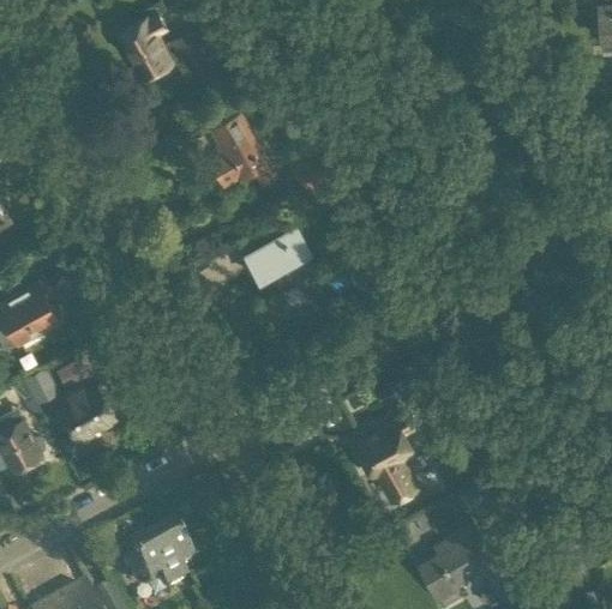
[(611,0),(598,0),(599,8),(597,8),(600,55),(611,54),(611,0)]
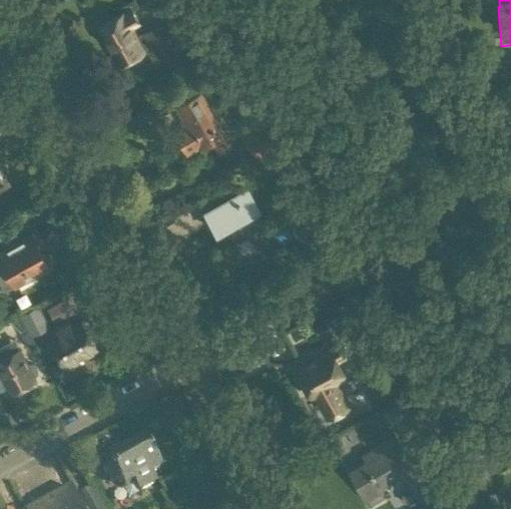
[(110,55),(114,62),(118,63),(119,65),(140,54),(139,52),(144,50),(151,64),(192,41),(182,23),(132,40),(127,31),(136,26),(130,15),(121,20),(120,19),(100,30),(112,52),(110,55)]
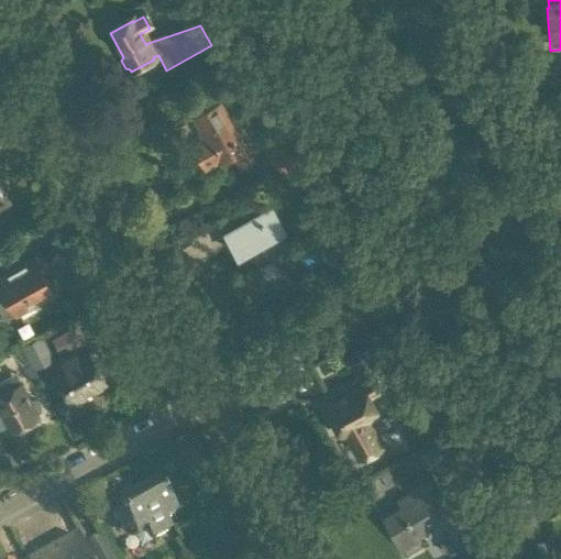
[(231,44),(218,51),(223,63),(237,56),(231,44)]
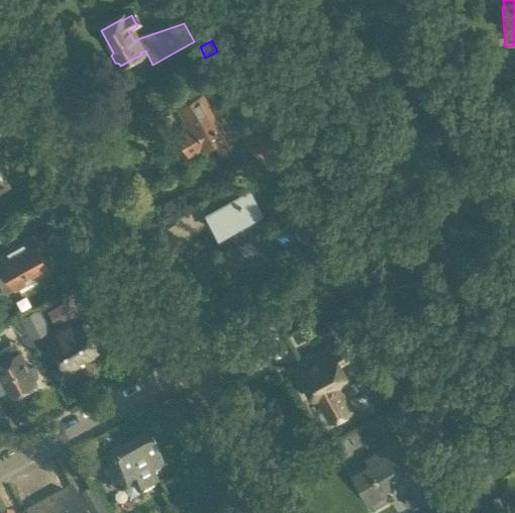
[(221,57),(234,80),(240,76),(227,53),(221,57)]
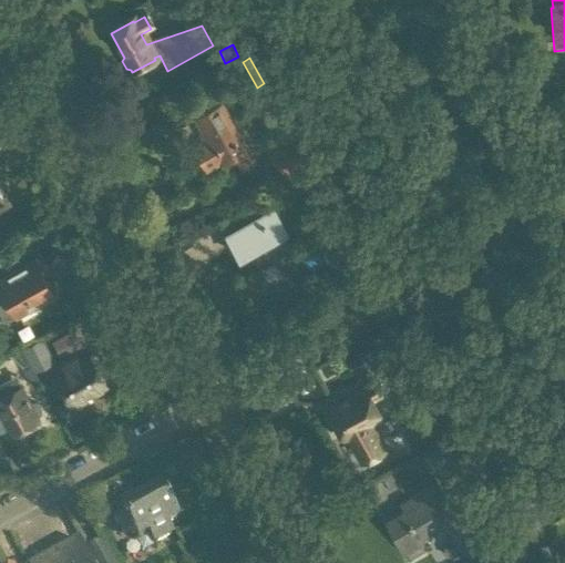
[(246,154),(247,154),(222,109),(194,123),(206,144),(193,152),(205,174),(219,167),(221,169),(235,161),(242,172),(253,166),(246,154)]
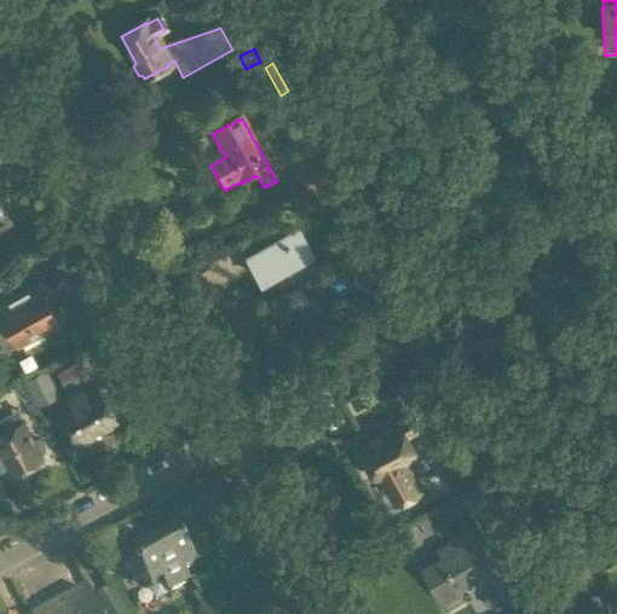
[(336,177),(326,157),(294,175),(305,195),(336,177)]
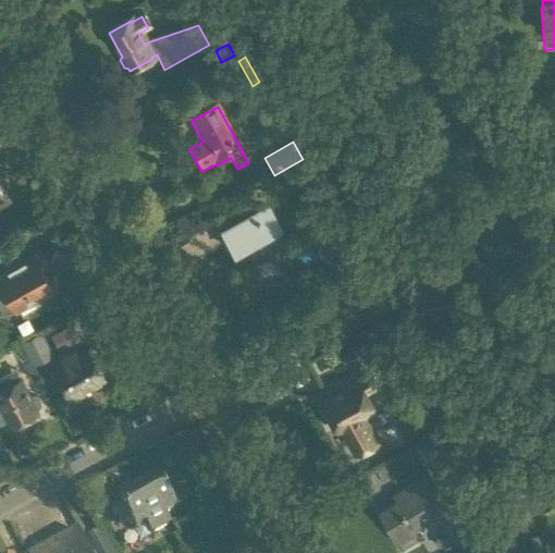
[(282,181),(288,194),(311,182),(305,169),(282,181)]
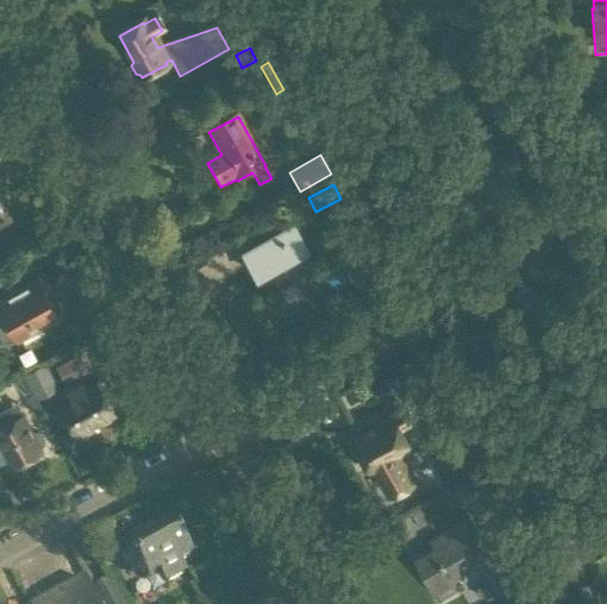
[(307,251),(299,237),(314,227),(310,219),(294,227),(293,227),(242,256),(256,280),(267,274),(273,285),(305,268),(299,255),(307,251)]
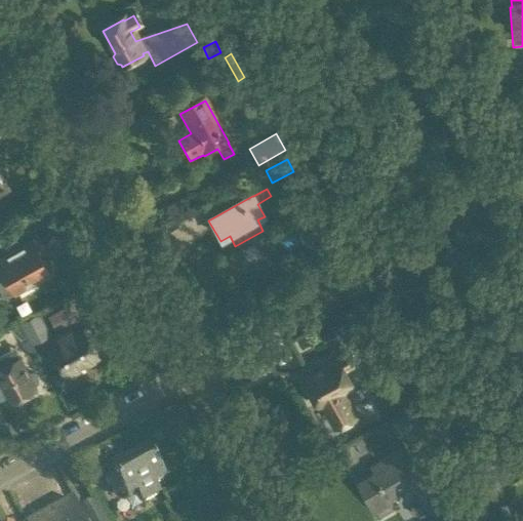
[(0,295),(2,299),(13,293),(49,274),(32,244),(0,263),(0,295)]
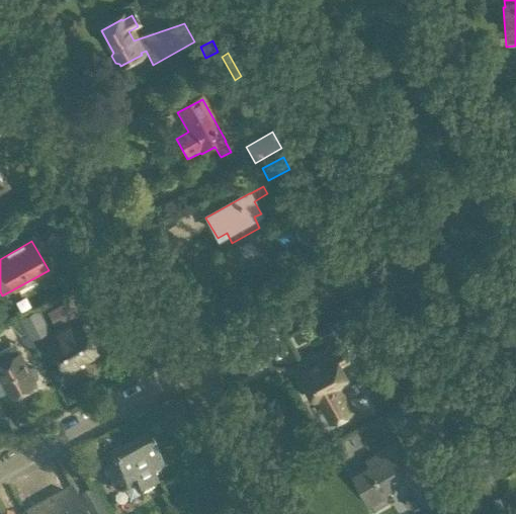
[(312,326),(319,337),(340,325),(348,340),(361,333),(347,307),(312,326)]
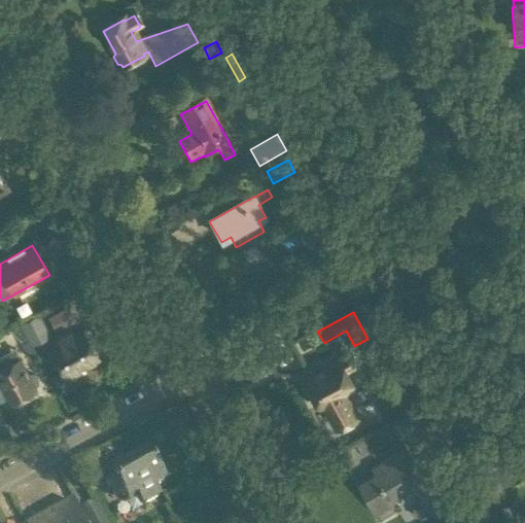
[(19,328),(31,350),(49,341),(37,318),(19,328)]
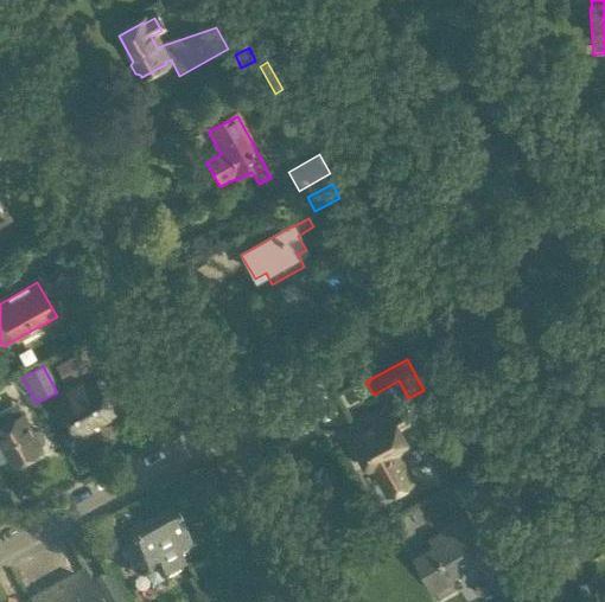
[(29,395),(19,377),(6,384),(16,402),(29,395)]
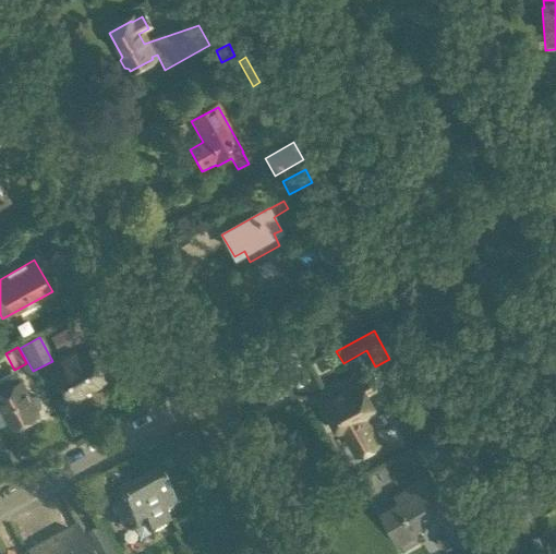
[(50,368),(69,399),(88,388),(91,392),(101,385),(99,382),(103,380),(87,353),(77,359),(75,353),(50,368)]
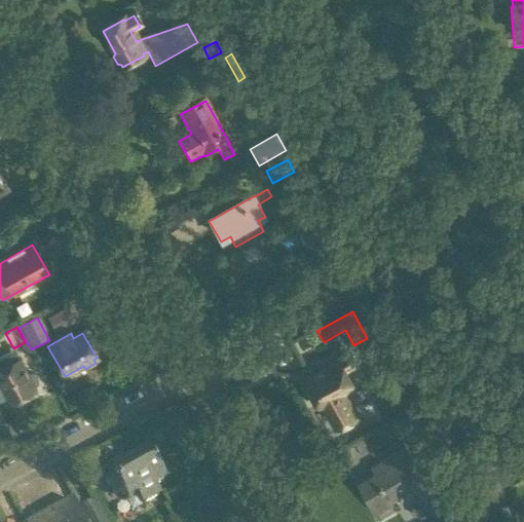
[(341,362),(303,382),(310,396),(308,398),(312,406),(316,406),(317,408),(321,407),(337,437),(351,430),(335,399),(351,389),(342,374),(354,367),(347,356),(340,360),(341,362)]
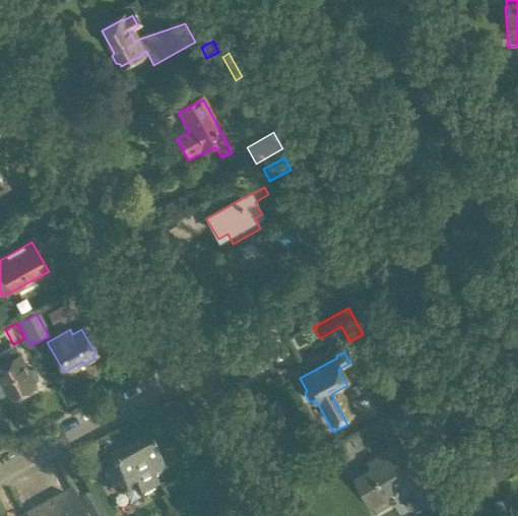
[(27,374),(25,374),(17,358),(13,361),(9,352),(0,358),(0,382),(9,401),(12,399),(15,401),(23,397),(23,394),(34,388),(31,386),(34,384),(35,383),(36,382),(36,381),(36,379),(36,378),(35,377),(35,376),(34,375),(33,374),(30,374),(29,374),(28,373),(27,374)]
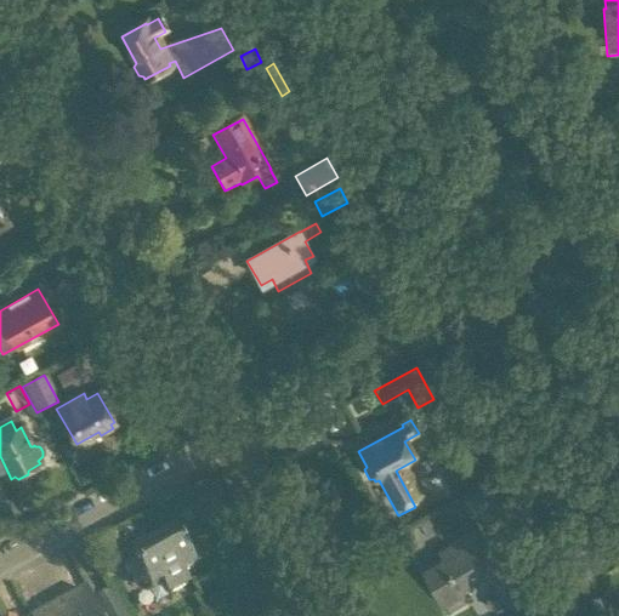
[(421,576),(441,610),(463,598),(459,593),(499,570),(478,532),(443,553),(449,563),(444,565),(443,564),(421,576)]
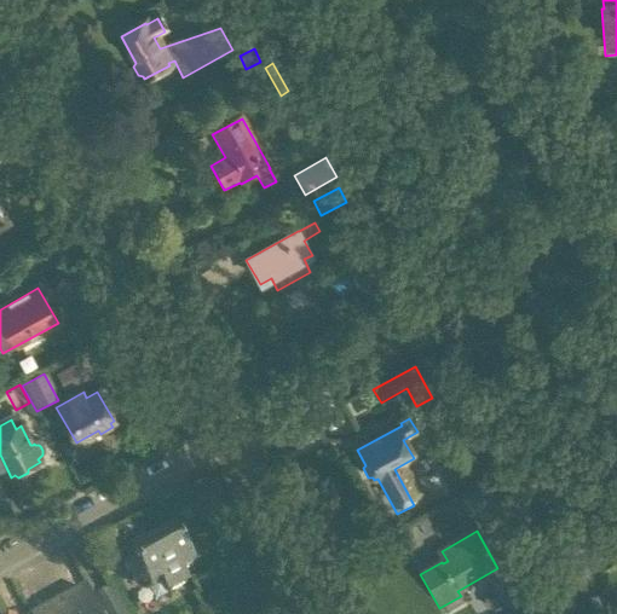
[(124,572),(120,573),(124,580),(127,579),(131,585),(140,579),(149,594),(161,588),(167,598),(188,586),(182,575),(194,569),(191,566),(199,562),(191,550),(184,554),(174,536),(120,566),(124,572)]
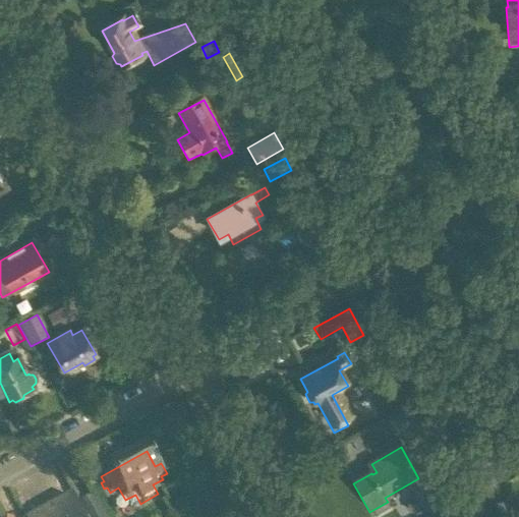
[(430,501),(425,504),(433,516),(441,516),(458,507),(449,491),(437,498),(426,479),(420,482),(430,501)]
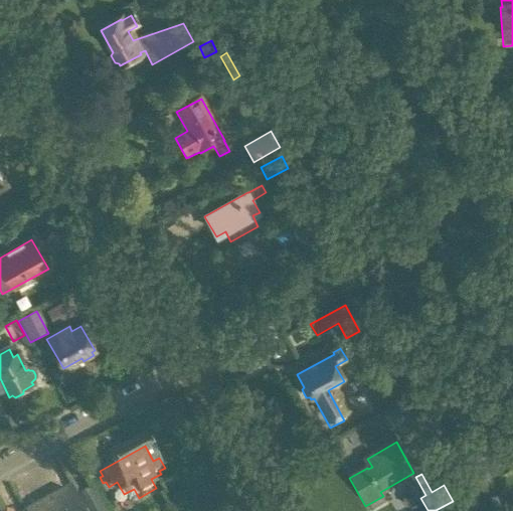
[(79,510),(75,504),(70,495),(40,510),(79,510)]
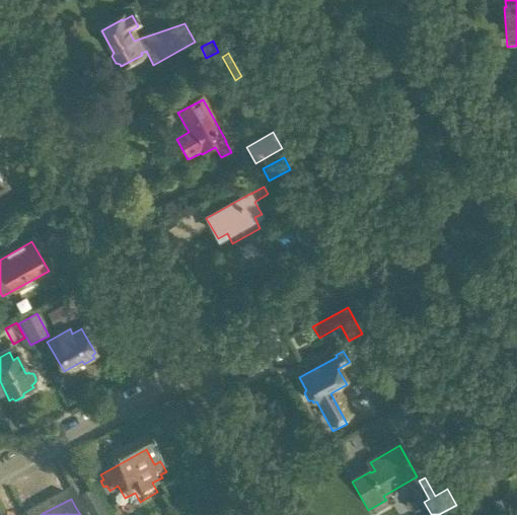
[(101,514),(93,499),(76,508),(80,514),(101,514)]
